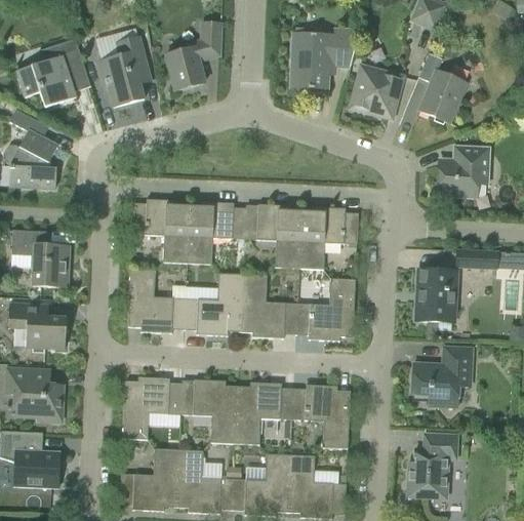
[(445,4),(435,0),(416,0),(409,19),(435,30),(445,4)]
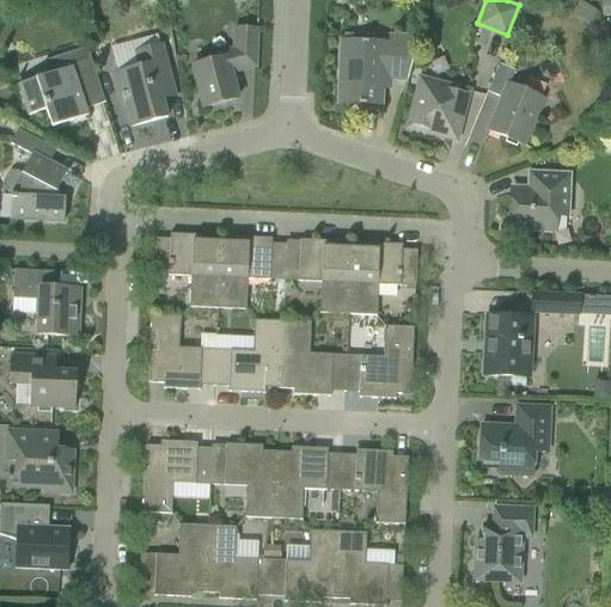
[(581,0),(574,12),(591,22),(598,8),(585,0),(581,0)]
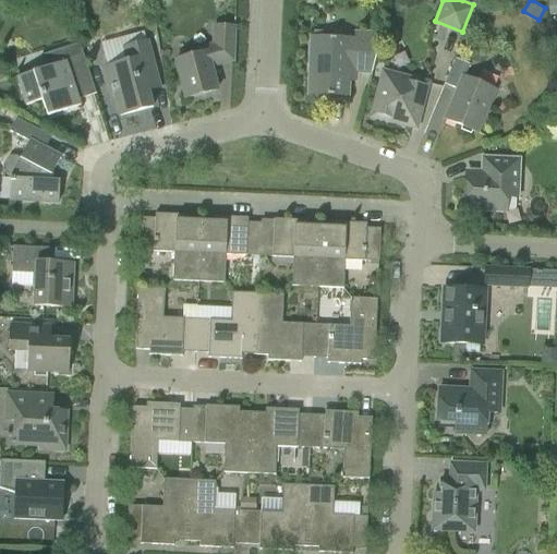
[(233,58),(235,24),(215,23),(214,41),(191,48),(192,53),(176,58),(185,96),(218,87),(212,63),(233,58)]
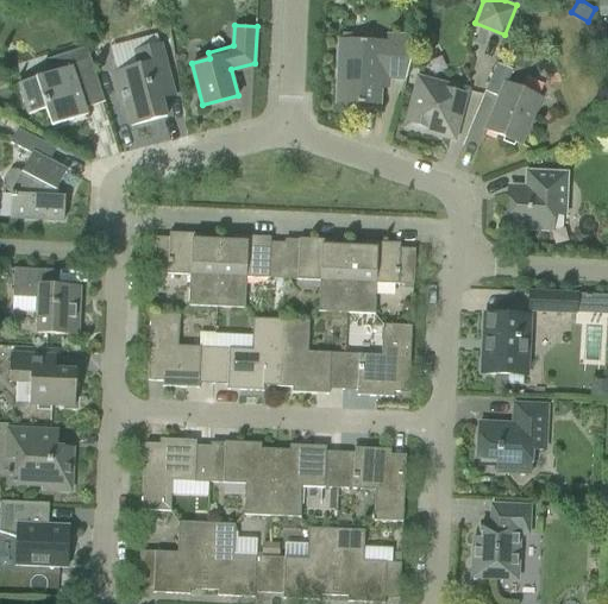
[(343,31),(343,38),(339,38),(337,100),(380,101),(381,76),(406,77),(417,33),(392,32),(392,39),(364,38),(365,32),(343,31)]
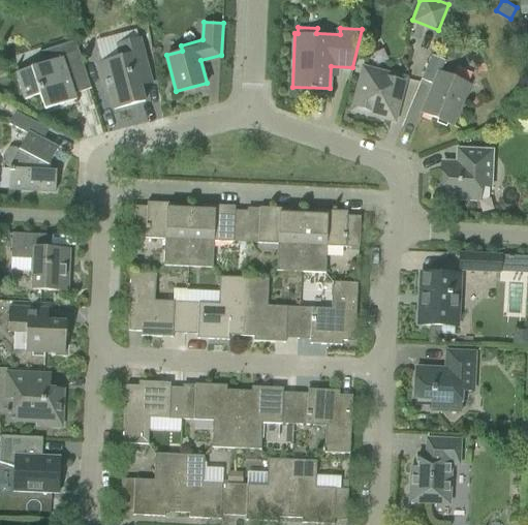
[(141,83),(152,80),(141,36),(117,42),(121,55),(98,61),(104,86),(109,85),(114,106),(145,98),(141,83)]
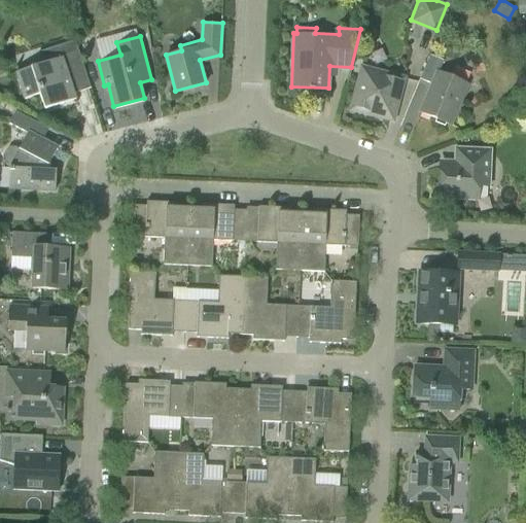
[(40,92),(44,107),(76,97),(74,91),(91,85),(75,37),(50,46),(54,58),(16,70),(25,97),(40,92)]
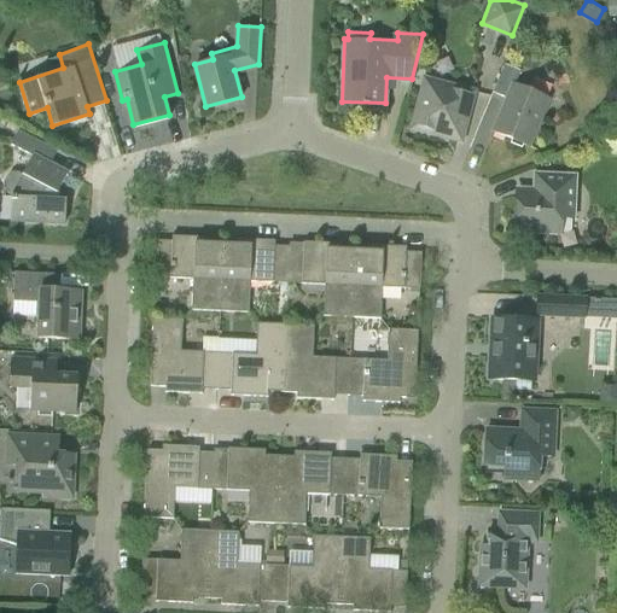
[(505,62),(493,89),(507,95),(494,129),(512,136),(514,133),(525,136),(523,141),(536,147),(537,146),(529,142),(548,95),(514,82),(521,69),(505,62)]
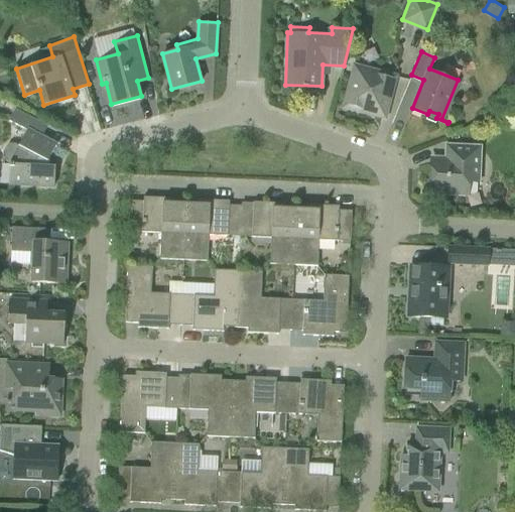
[(364,70),(355,75),(347,106),(363,110),(363,107),(383,112),(389,89),(392,90),(396,75),(380,71),(380,74),(364,70)]
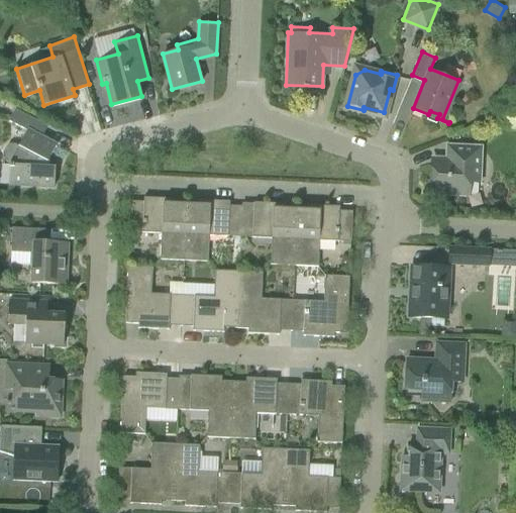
[(6,160),(10,162),(9,182),(55,185),(56,165),(49,165),(50,161),(47,160),(57,142),(41,135),(47,123),(29,114),(15,106),(9,118),(27,127),(18,143),(15,141),(10,141),(7,144),(3,151),(3,156),(6,160)]
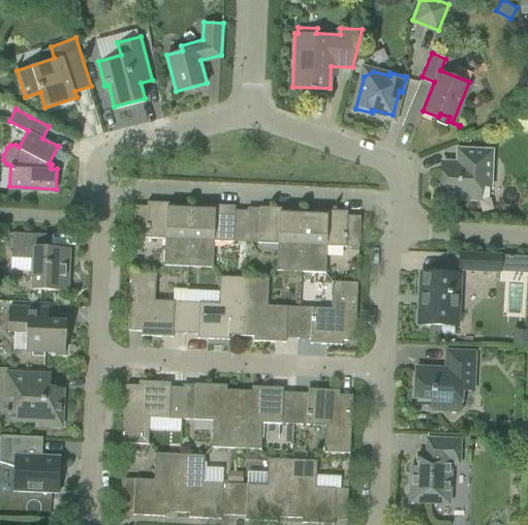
[(491,184),(493,148),(458,147),(457,167),(441,166),(440,196),(479,198),(480,184),(491,184)]
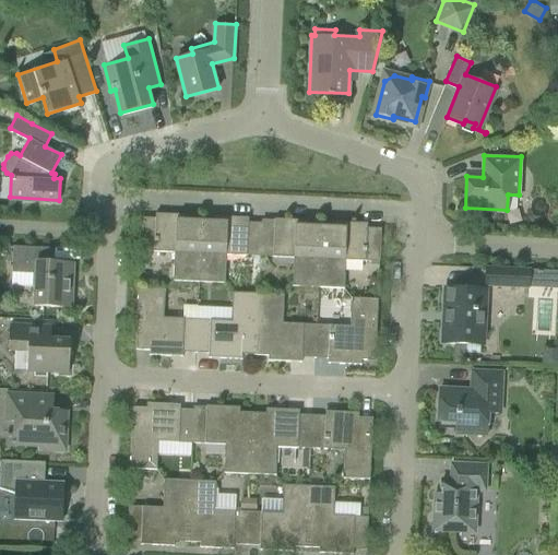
[(199,280),(202,217),(189,217),(189,213),(167,212),(167,216),(142,215),(140,248),(175,250),(174,279),(199,280)]
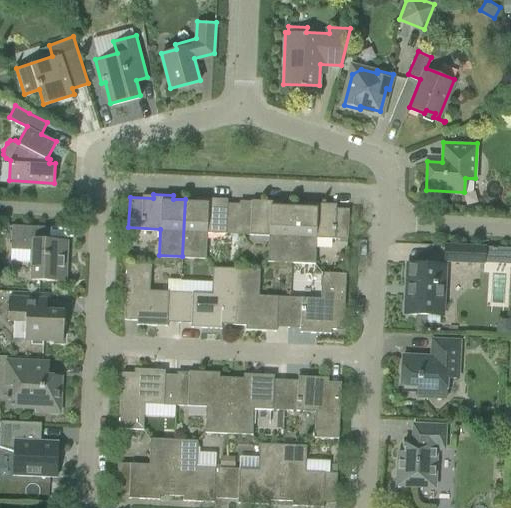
[(185,199),(182,256),(206,257),(207,231),(230,232),(238,232),(239,202),(217,201),(217,196),(197,196),(197,200),(185,199)]
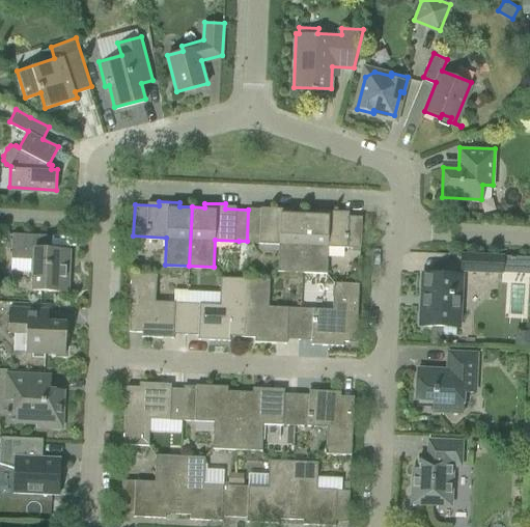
[(248,210),(247,241),(279,243),(278,270),(302,271),(305,212),(293,212),(293,206),(272,206),(272,211),(248,210)]
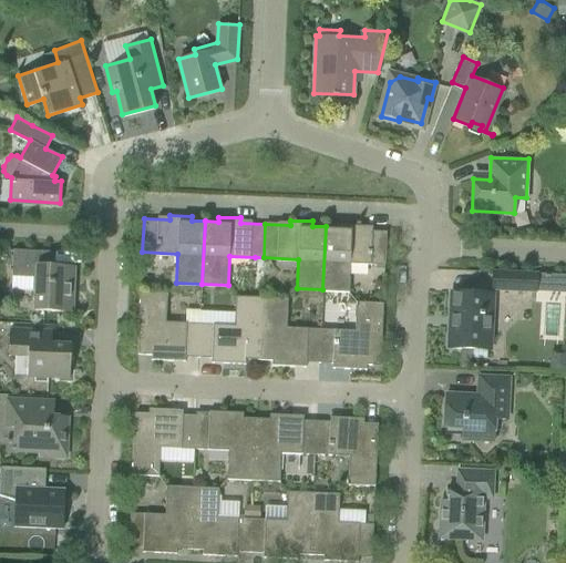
[(326,226),(322,289),(349,290),(350,262),(386,263),(387,229),(361,228),(361,223),(339,223),(339,227),(326,226)]
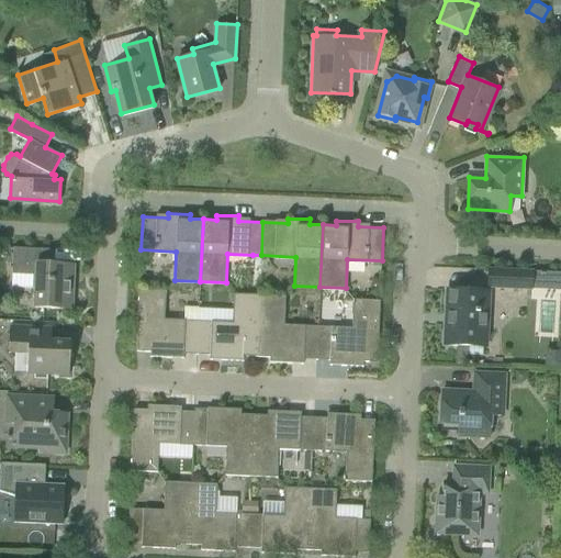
[(53,247),(13,245),(12,271),(33,272),(33,286),(35,286),(34,305),(73,307),(75,263),(53,261),(53,247)]
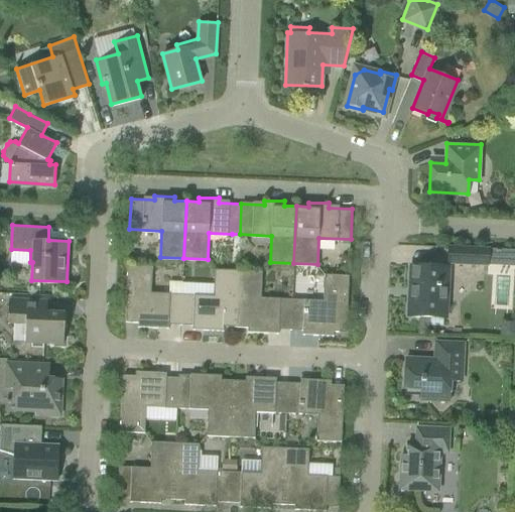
[(488,260),(489,247),(448,245),(448,261),(488,263),(488,260)]
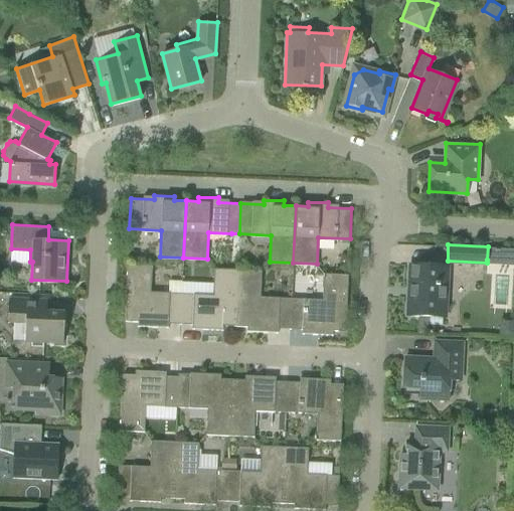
[(488,246),(487,260),(496,260),(497,246),(488,246)]
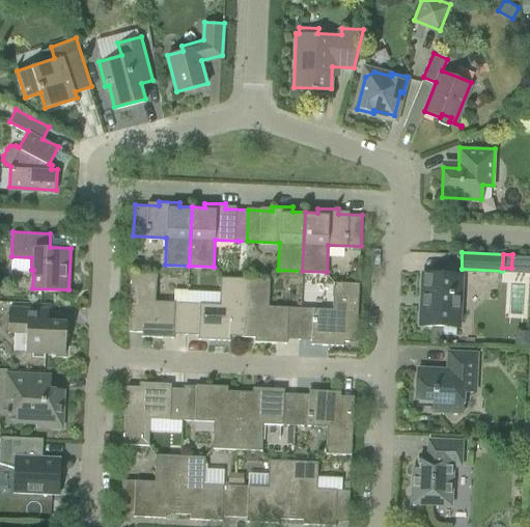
[(186,332),(188,301),(156,300),(157,273),(132,271),(129,330),(142,330),(142,335),(163,335),(163,331),(186,332)]
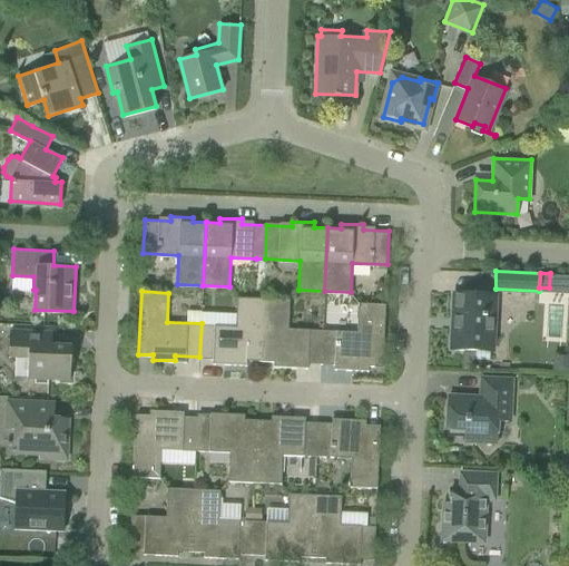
[(493,350),(497,293),(453,291),(451,348),(493,350)]
